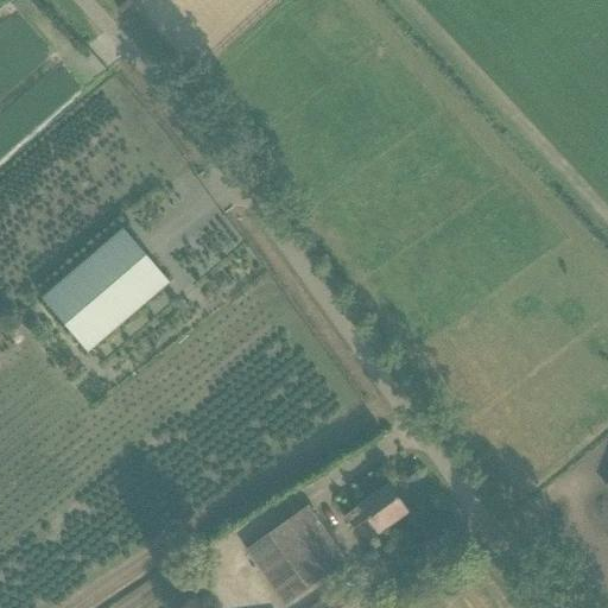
[(170,285),(122,229),(40,299),(88,354),(170,285)]
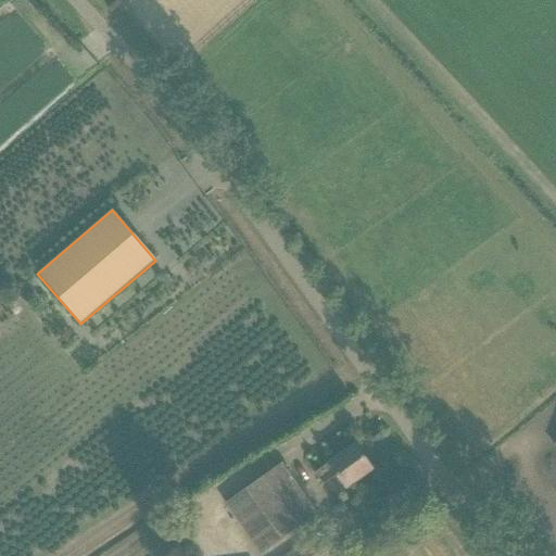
[(323,484),(336,475),(345,489),(371,470),(354,444),(314,472),(323,484)]
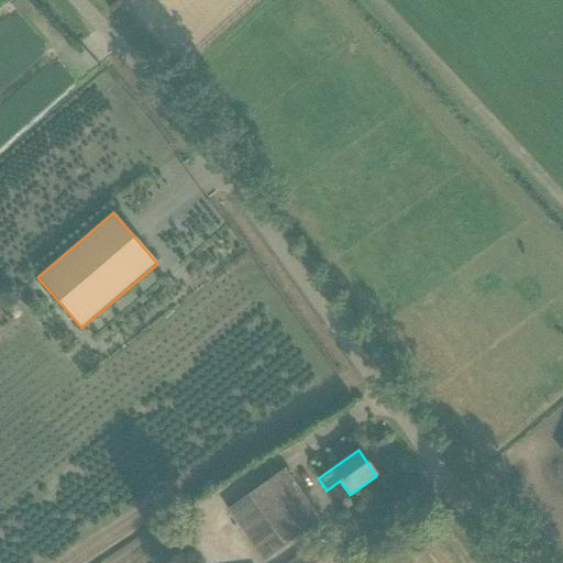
[(264,560),(302,532),(320,520),(284,470),(266,483),(228,510),(264,560)]
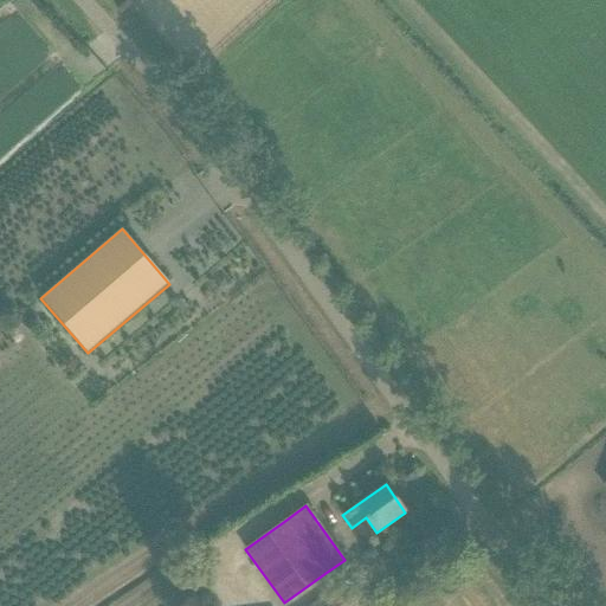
[(350,605),(354,604),(339,584),(326,593),(308,605),(350,605)]
